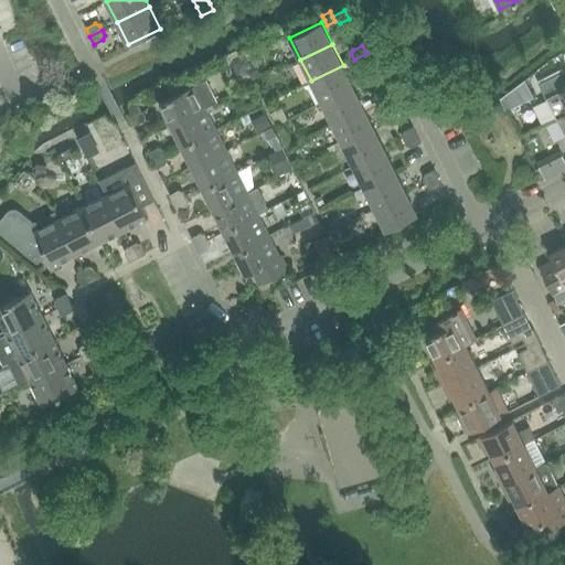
[(366,53),(354,60),(356,65),(361,66),(371,62),(366,53)]
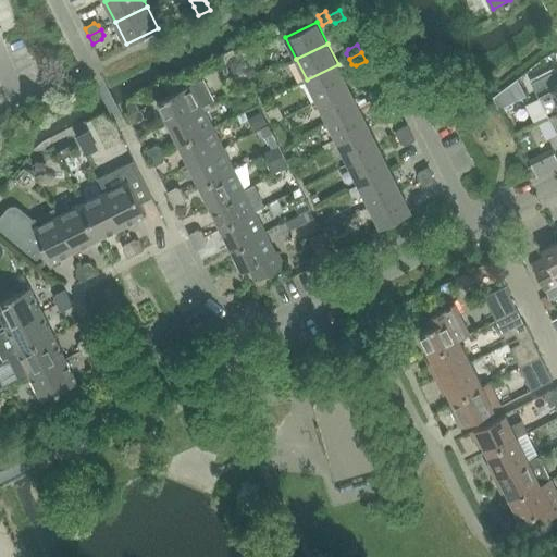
[(234,65),(231,74),(234,79),(245,74),(239,63),(234,65)]
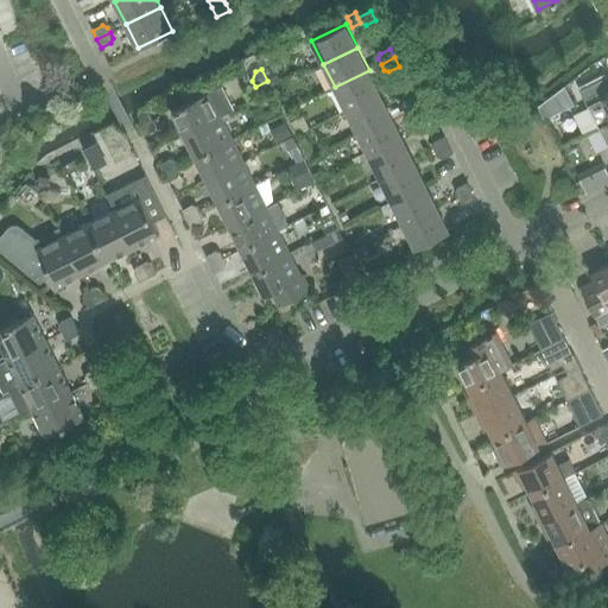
[(276,69),(267,74),(272,84),(280,80),(276,69)]
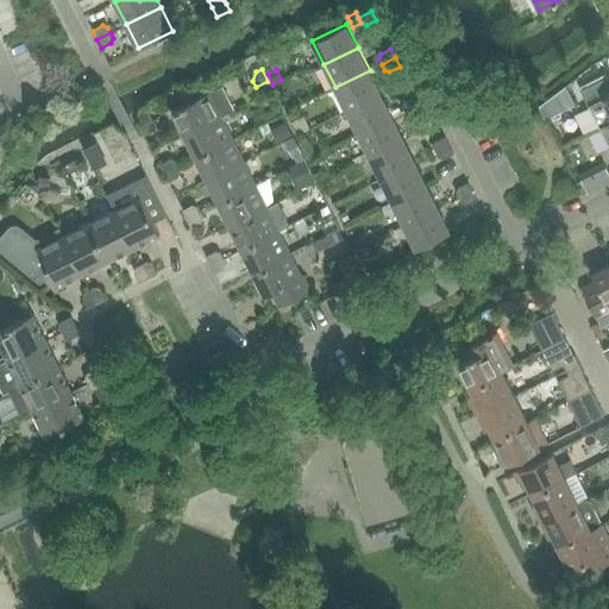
[(370,70),(336,87),(347,111),(381,93),(370,70)]
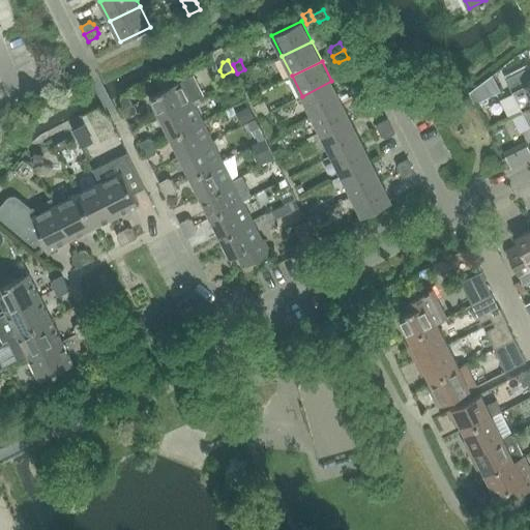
[(529,65),(504,79),(511,91),(521,110),(529,105),(529,65)]
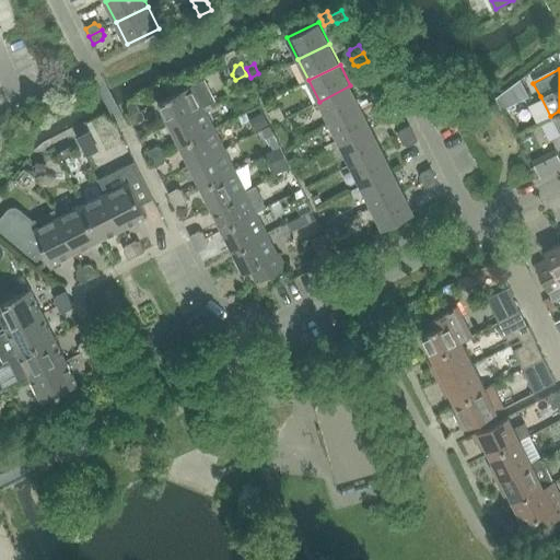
[(170,124),(203,106),(216,101),(205,79),(159,102),(170,124)]
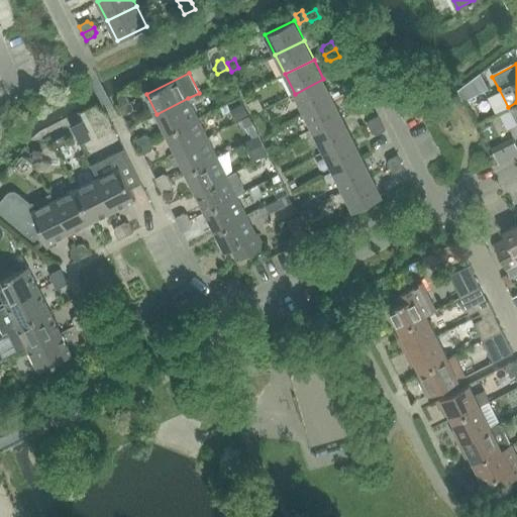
[(472,79),(476,94),(491,90),(487,75),(472,79)]
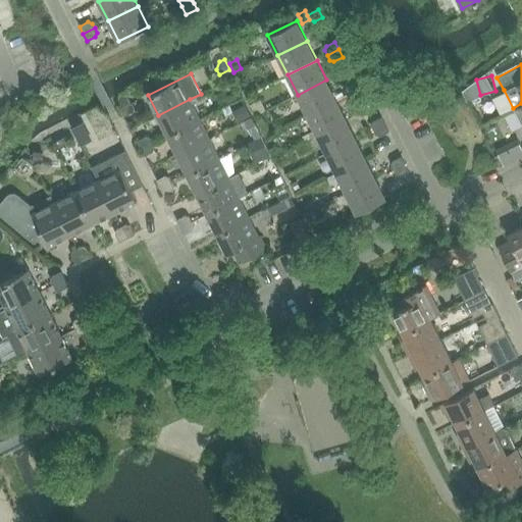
[(307,114),(336,100),(326,80),(298,95),(307,114)]
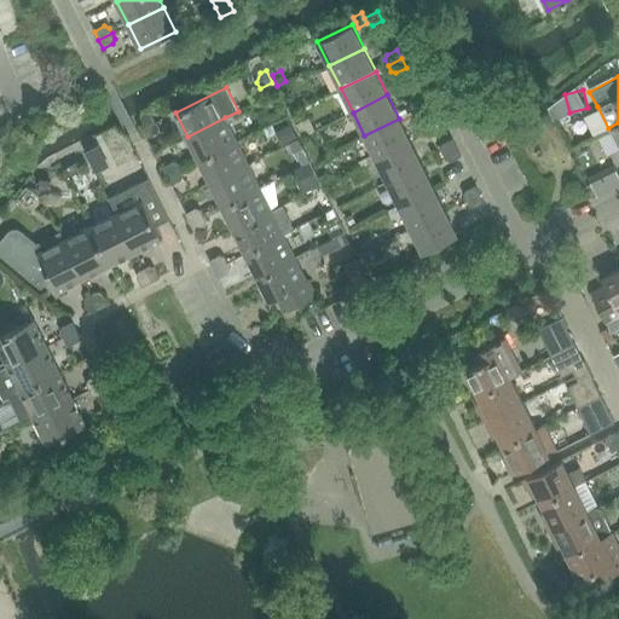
[(421,97),(420,97),(410,102),(409,106),(411,111),(424,105),(421,97)]
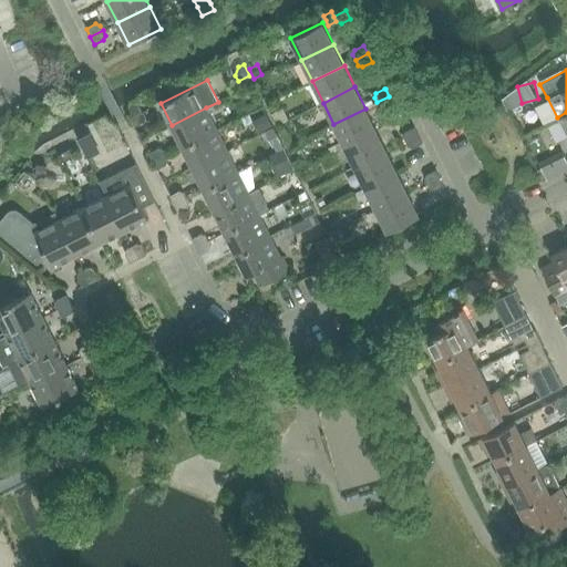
[(389,96),(377,102),(379,107),(383,109),(393,104),(389,96)]
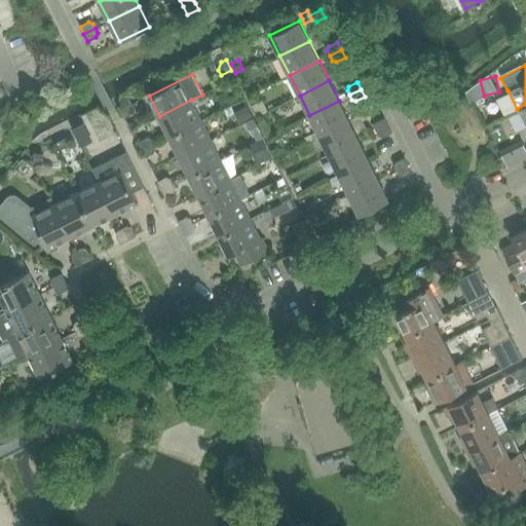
[(126,94),(120,97),(121,109),(132,104),(126,94)]
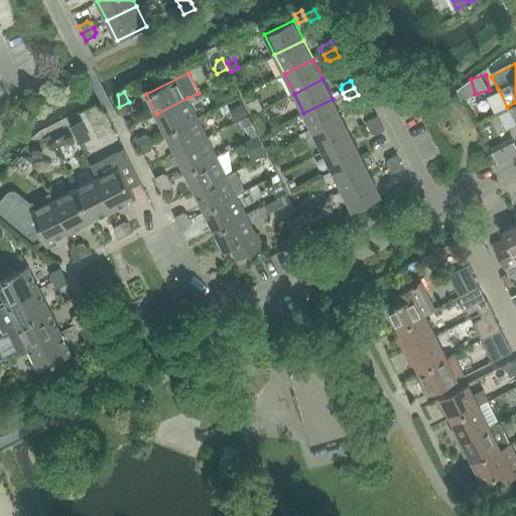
[(166,133),(198,117),(187,98),(156,114),(166,133)]
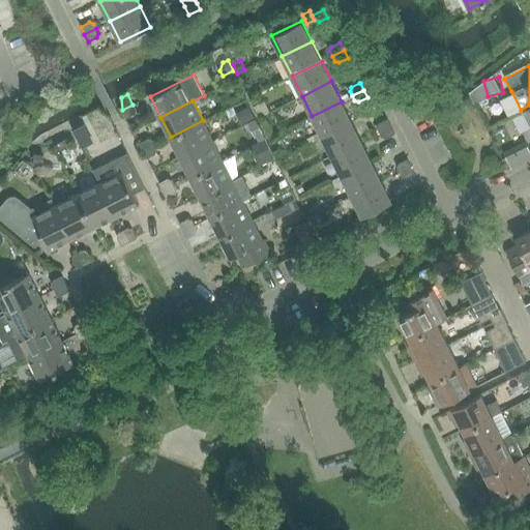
[(322,136),(352,121),(342,101),(312,116),(322,136)]
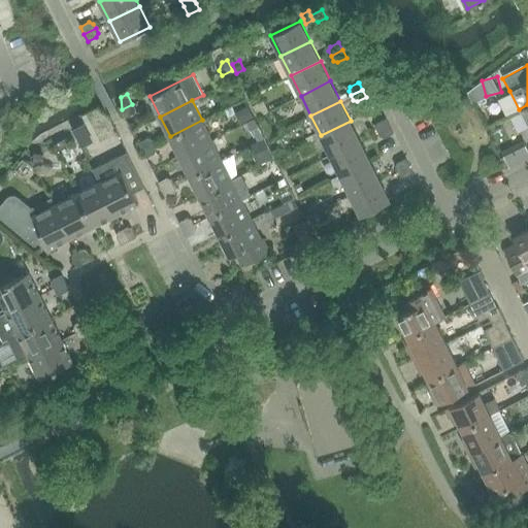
[(132,104),(122,109),(126,118),(135,112),(136,108),(134,104),(132,104)]
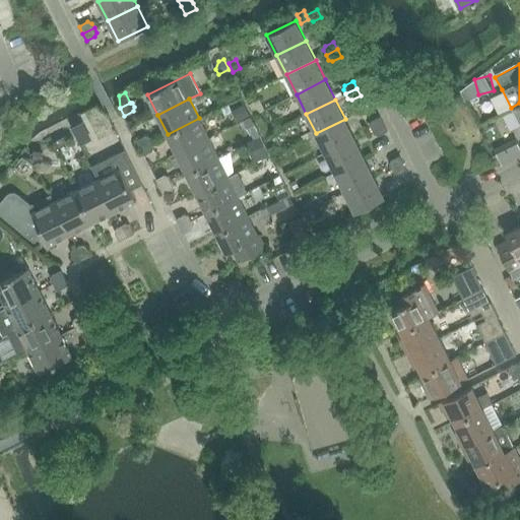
[(519,103),(511,108),(519,125),(519,103)]
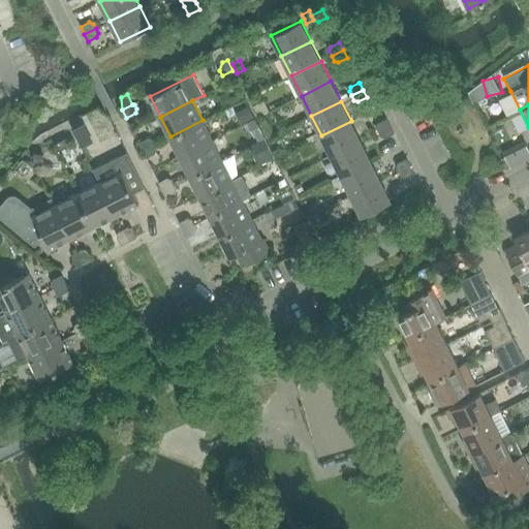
[(249,106),(237,113),(242,123),(254,117),(249,106)]
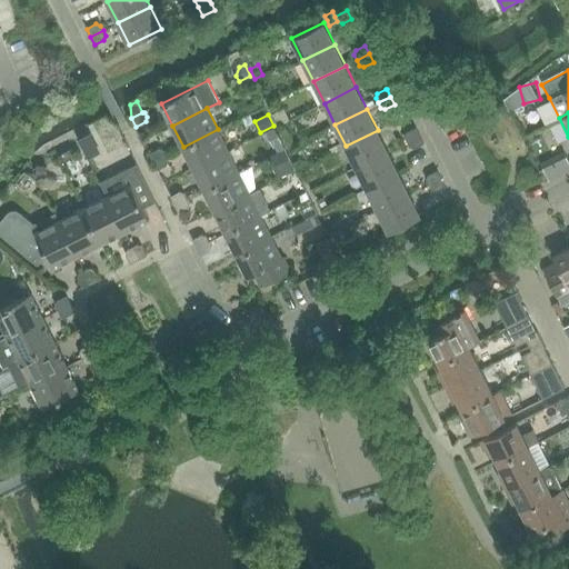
[(408,142),(420,136),(416,128),(407,132),(405,137),(408,142)]
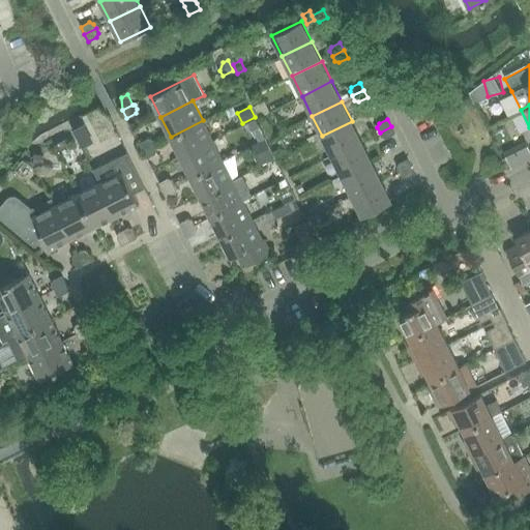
[(212,141),(203,120),(171,137),(180,156),(212,141)]
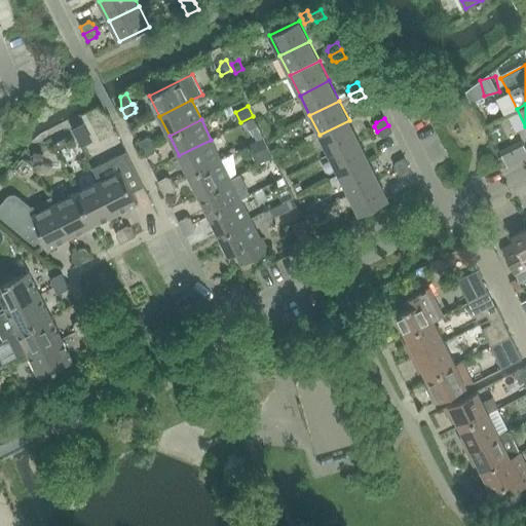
[(359,140),(349,120),(320,135),(330,155),(359,140)]
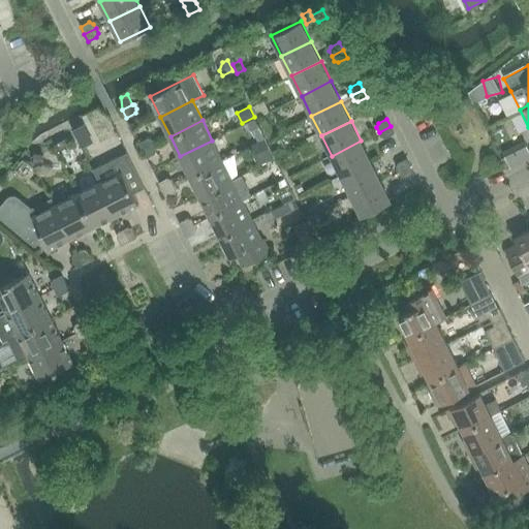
[(391,126),(379,132),(381,136),(385,138),(395,134),(391,126)]
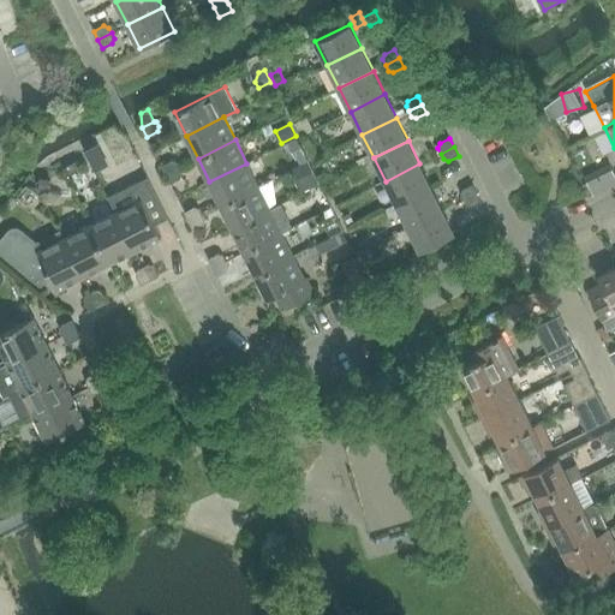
[(166,175),(179,168),(177,162),(172,161),(161,166),(166,175)]
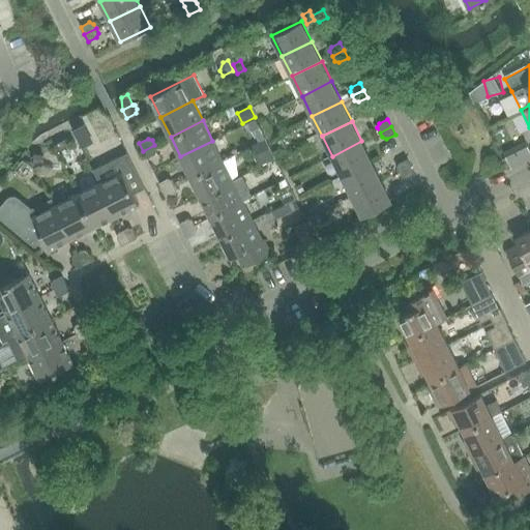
[(266,139),(251,147),(261,167),(276,159),(266,139)]
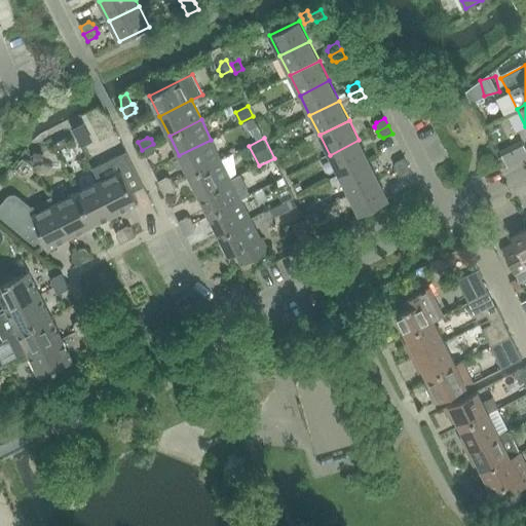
[(211,140),(179,155),(189,176),(221,159),(211,140)]
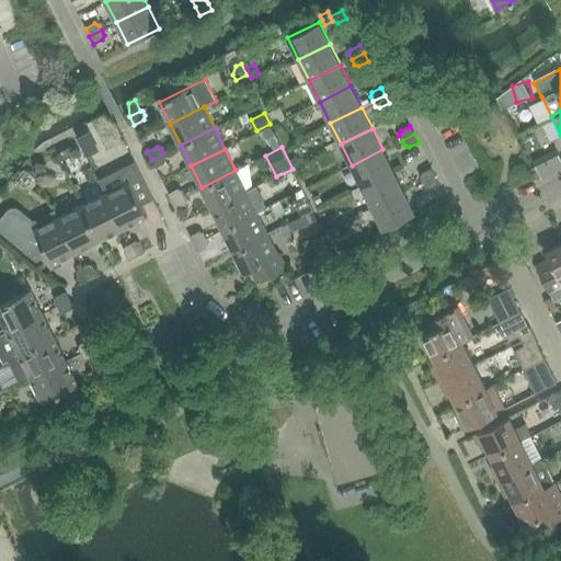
[(362,186),(393,171),(382,149),(352,165),(362,186)]
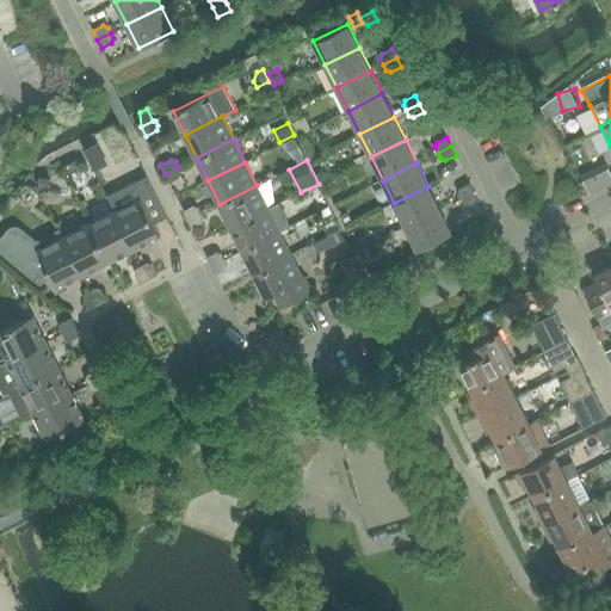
[(178,167),(165,174),(170,183),(179,177),(181,172),(178,167)]
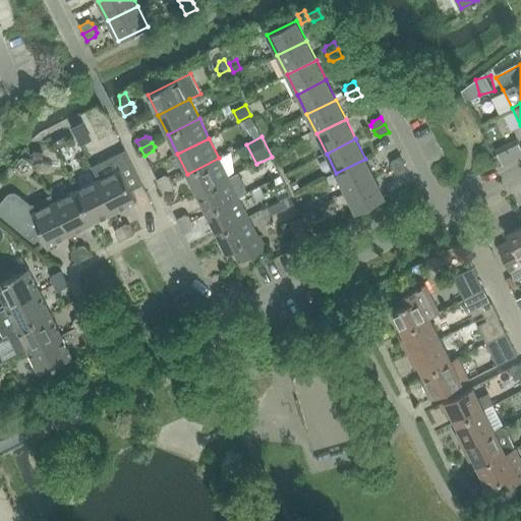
[(520,148),(518,142),(497,154),(503,165),(520,155),(520,148)]
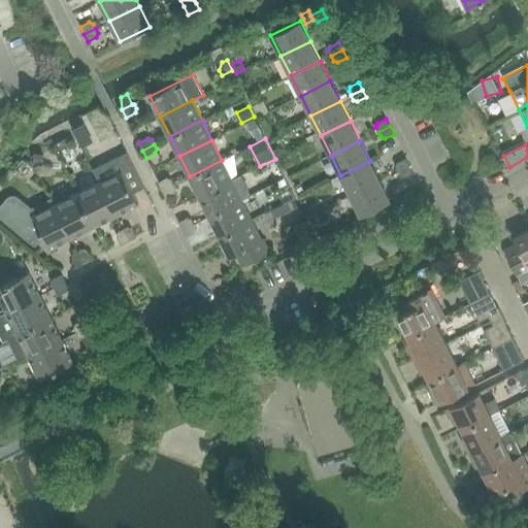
[(34,154),(34,163),(43,163),(43,154),(34,154)]
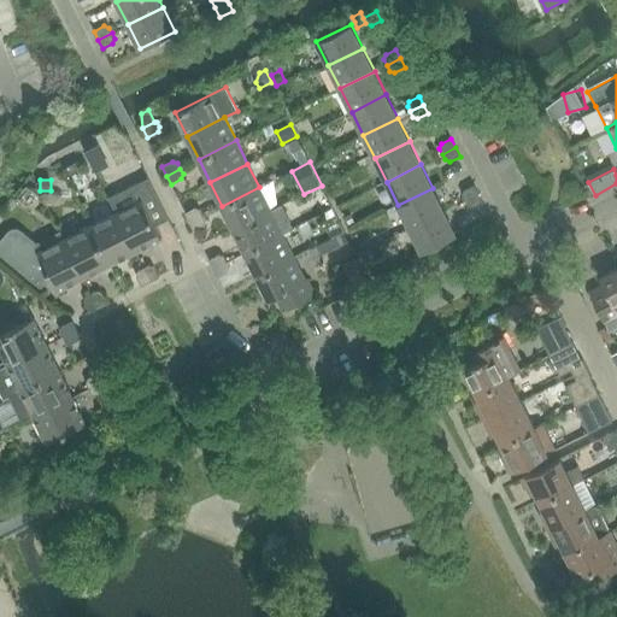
[(465,200),(479,193),(475,184),(464,191),(463,195),(465,200)]
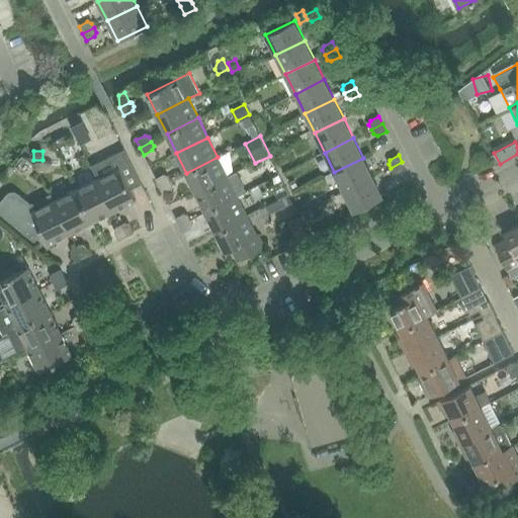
[(196,192),(228,177),(218,157),(186,173),(196,192)]
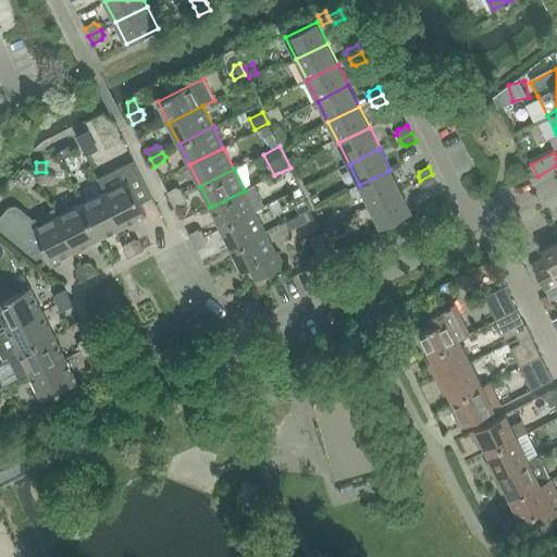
[(370,206),(401,190),(391,170),(359,185),(370,206)]
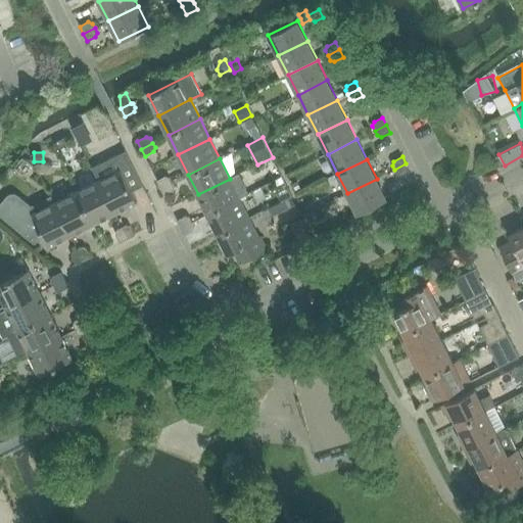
[(406,163),(394,170),(396,175),(400,176),(410,172),(406,163)]
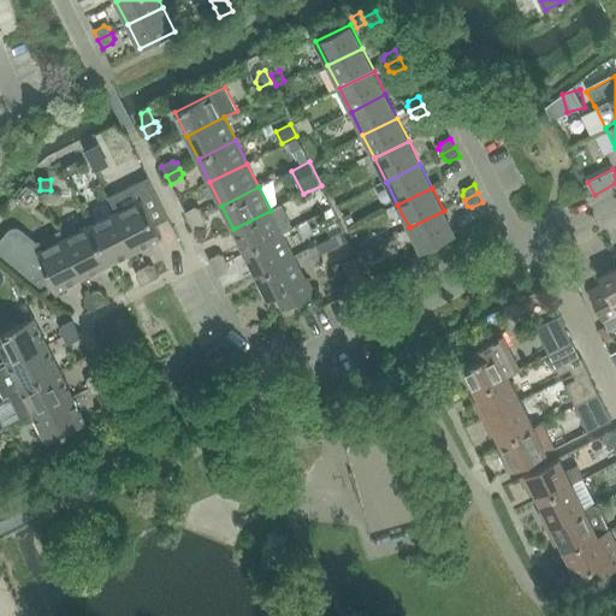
[(113,207),(135,252),(161,238),(142,200),(119,211),(117,206),(113,207)]
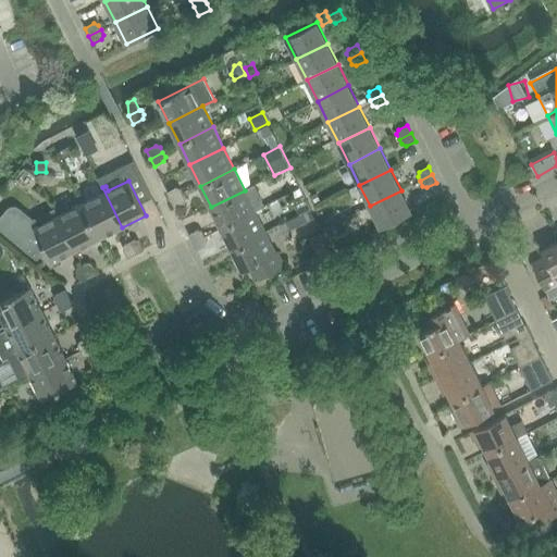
[(252,186),(245,190),(211,207),(221,229),(255,211),(263,207),(252,186)]
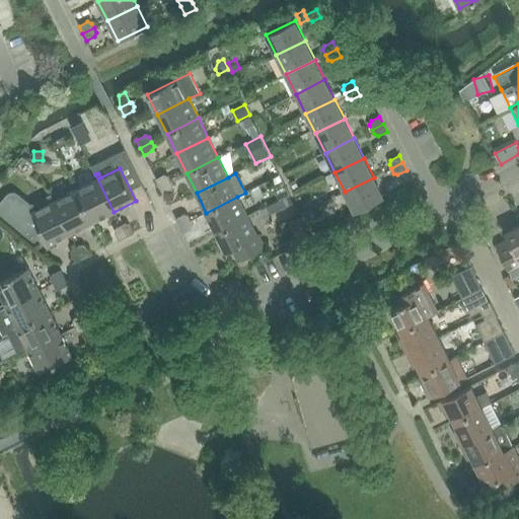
[(76,191),(92,222),(114,212),(95,174),(93,176),(95,180),(76,191)]
